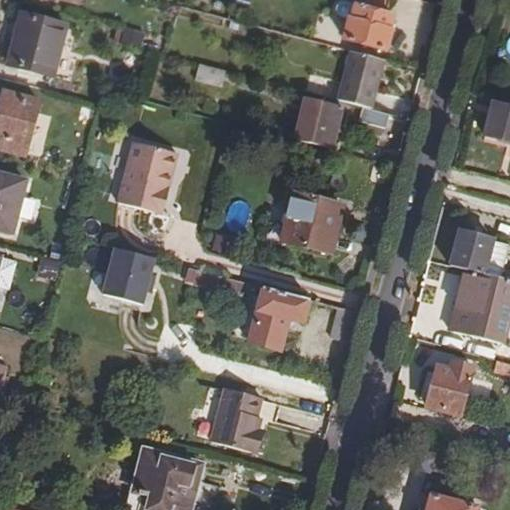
[(346,39),(388,50),(393,31),(389,30),(394,15),(389,14),(392,0),(364,0),(363,7),(359,6),(355,22),(351,21),(346,39)]
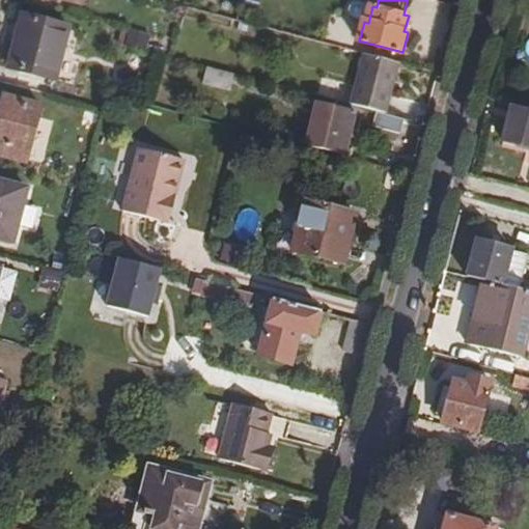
[(15,45),(22,47),(31,12),(24,10),(15,45)]
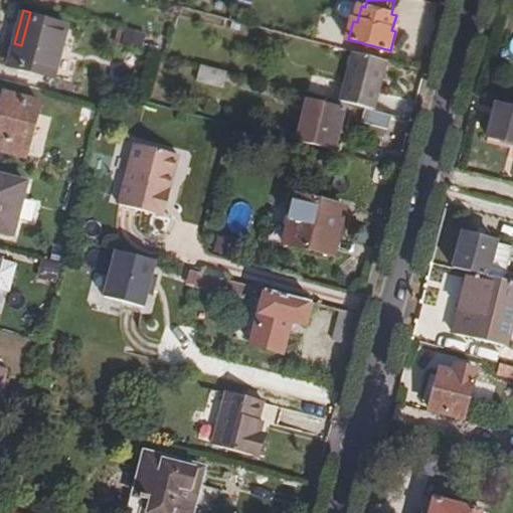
[(9,61),(55,74),(68,23),(30,12),(21,45),(14,43),(9,61)]
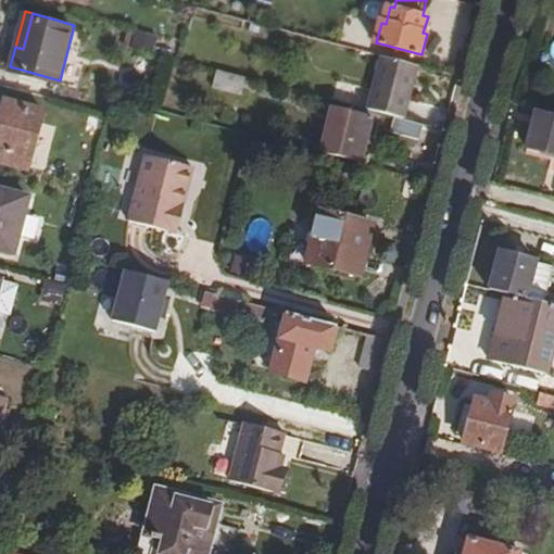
[(391,114),(404,118),(418,66),(385,57),(369,109),(391,114)]
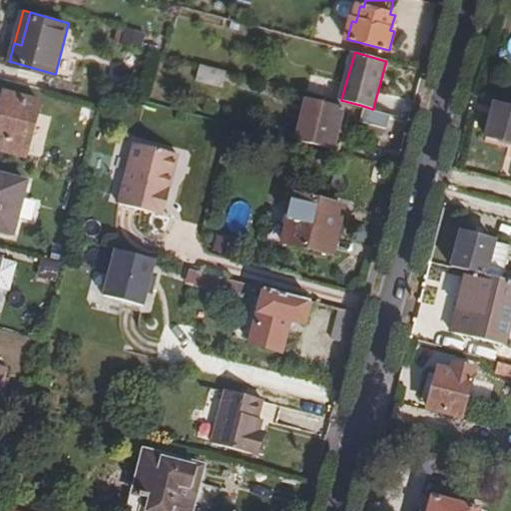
[(196,76),(224,83),(228,70),(199,62),(196,76)]
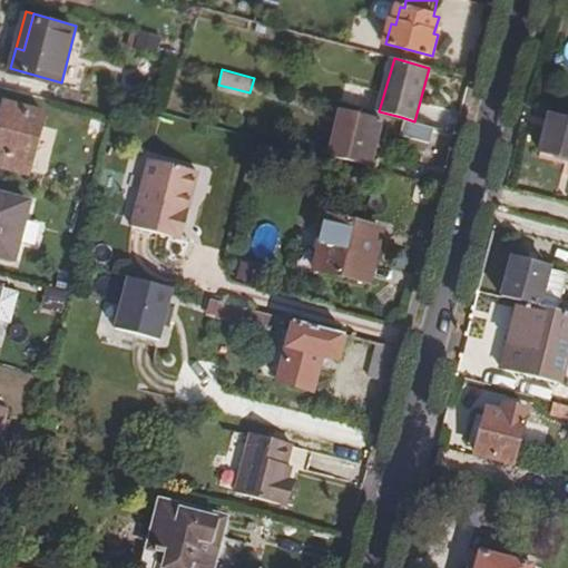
[(0,110),(0,164),(29,172),(32,157),(41,125),(45,110),(3,100),(0,110)]
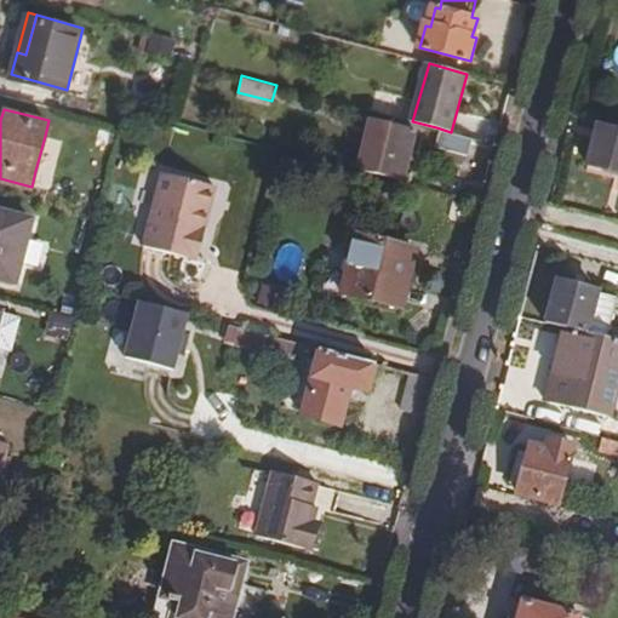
[(240,132),(253,136),(257,122),(244,119),(240,132)]
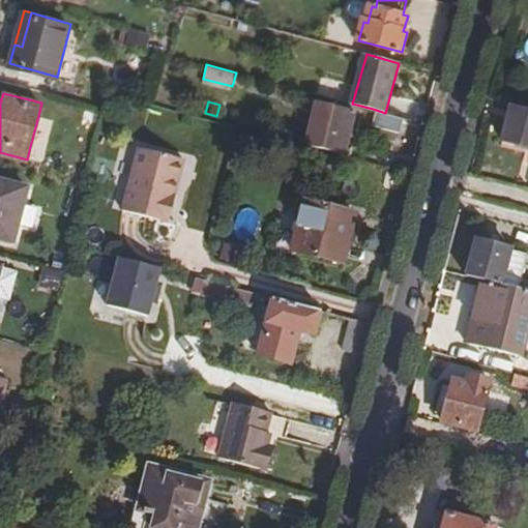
[(333,113),(335,108),(318,104),(308,144),(324,148),(328,134),(333,113)]
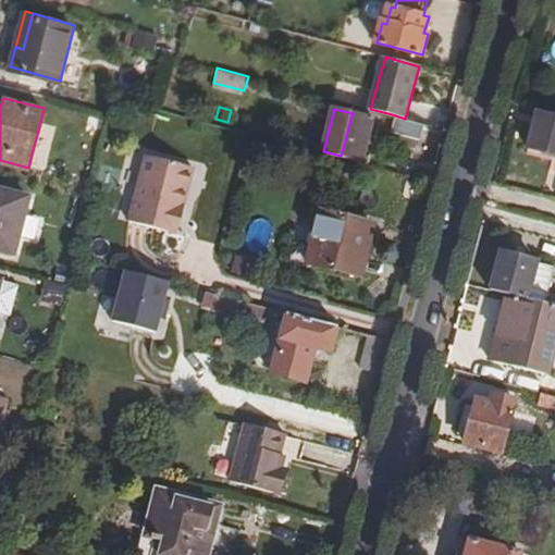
[(554,113),(539,110),(528,147),(554,153),(554,113)]
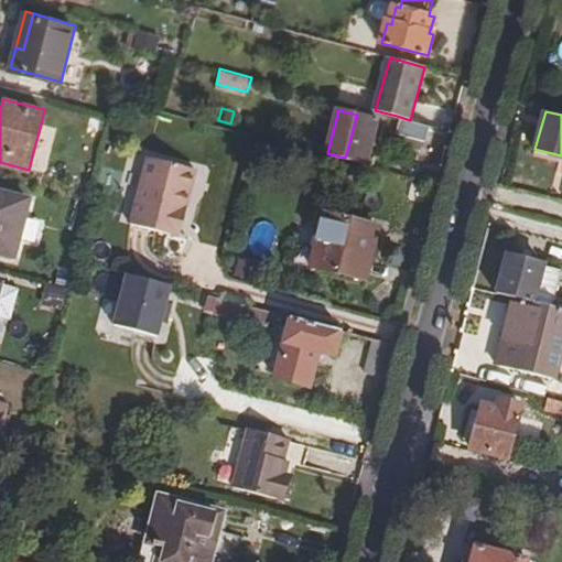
[(345,158),(368,164),(380,120),(357,115),(355,120),(349,142),(345,158)]
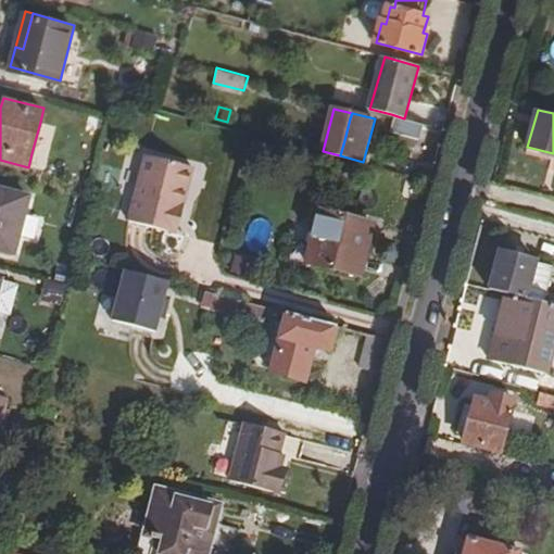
[(386,129),(422,139),(425,124),(404,118),(391,114),(386,129)]
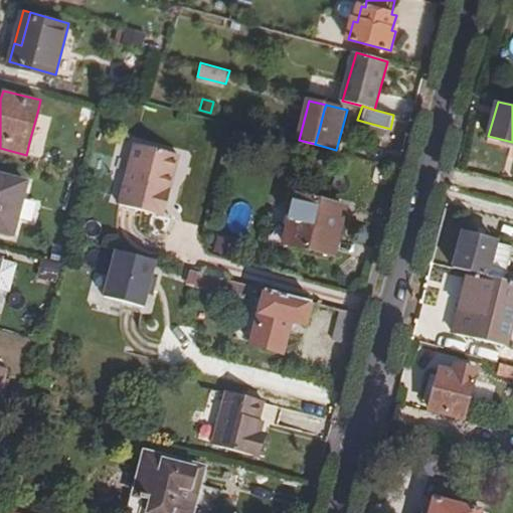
[(37,113),(29,142),(44,146),(51,117),(37,113)]
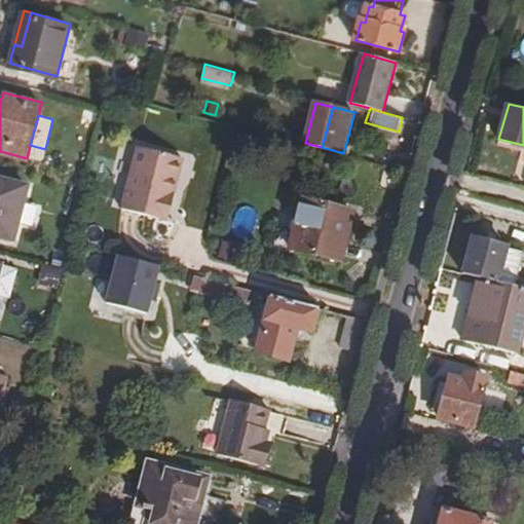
[(184,158),(139,147),(122,208),(166,220),(175,193),(171,192),(175,178),(178,179),(184,158)]
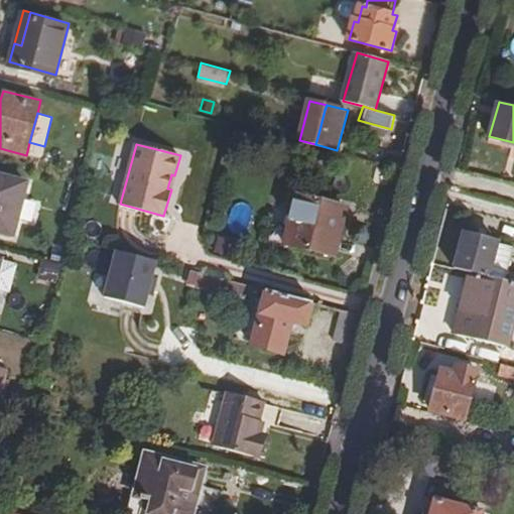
[(0,230),(13,234),(27,181),(0,174),(0,230)]
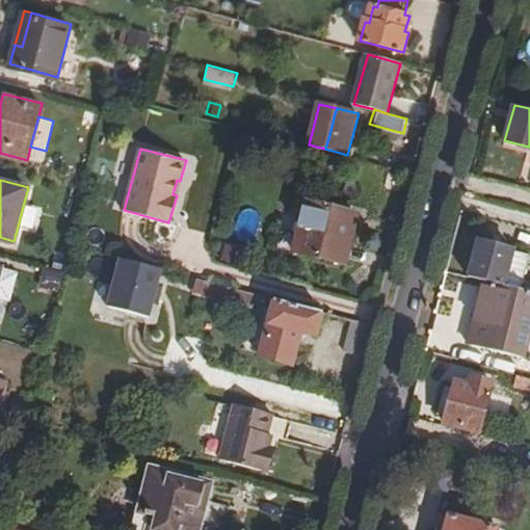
[(293,248),(345,264),(351,241),(342,239),(349,210),(306,199),(293,248)]
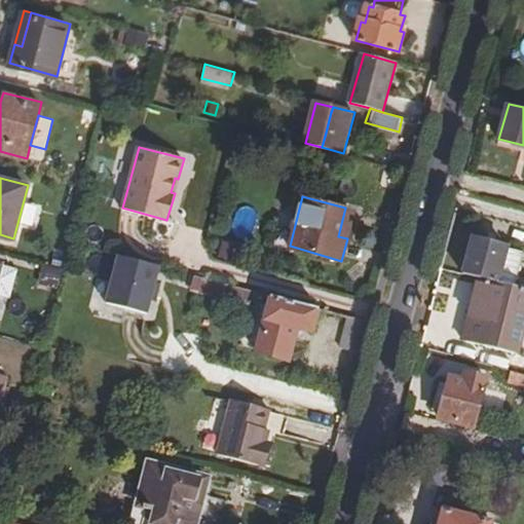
[(338,236),(347,238),(354,211),(345,208),(338,236)]
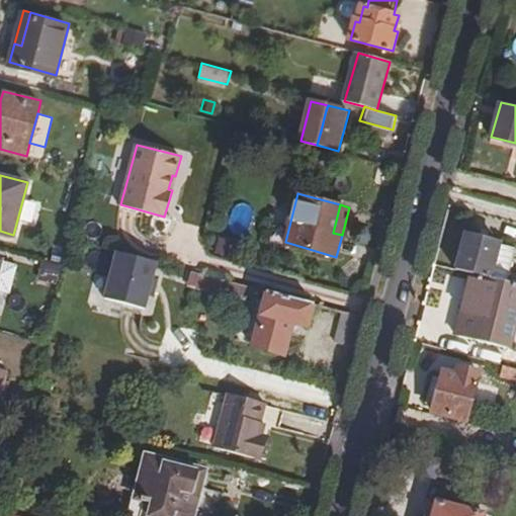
[(465,233),(455,269),(473,273),(492,278),(501,243),(465,233)]
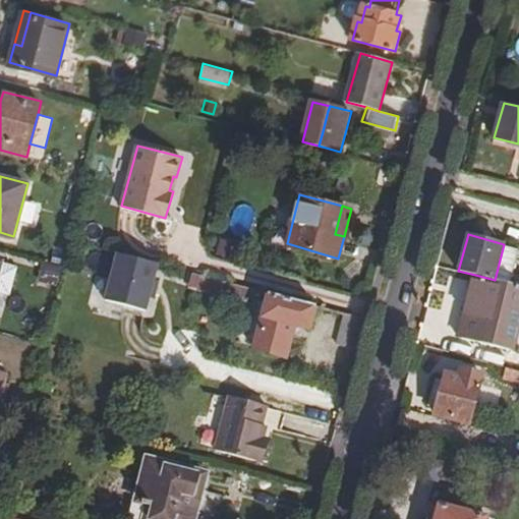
[(504,244),(495,280),(510,283),(518,252),(518,248),(504,244)]
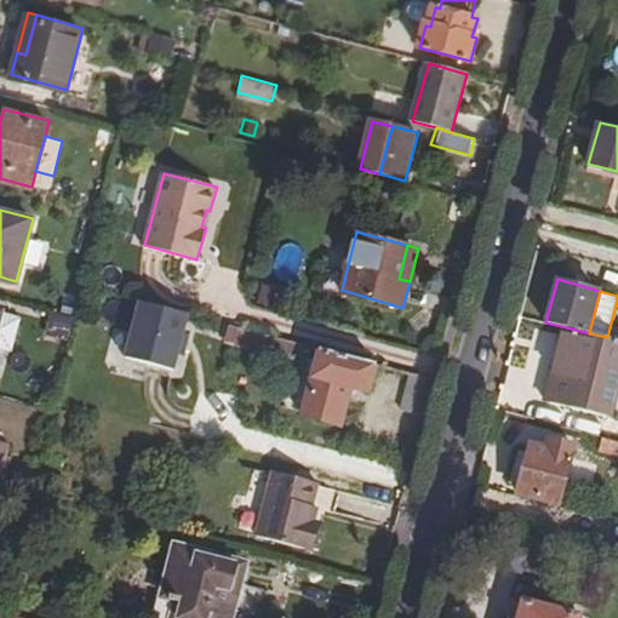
[(153,303),(138,359),(186,372),(190,354),(196,356),(202,335),(196,332),(200,316),(153,303)]
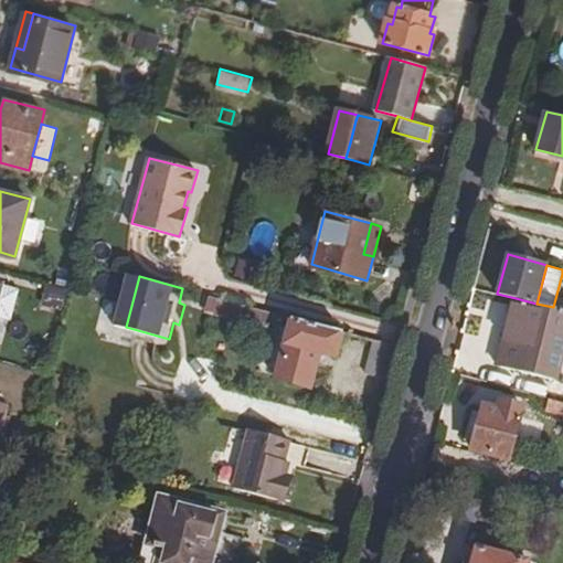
[(46,280),(41,306),(60,310),(66,285),(46,280)]
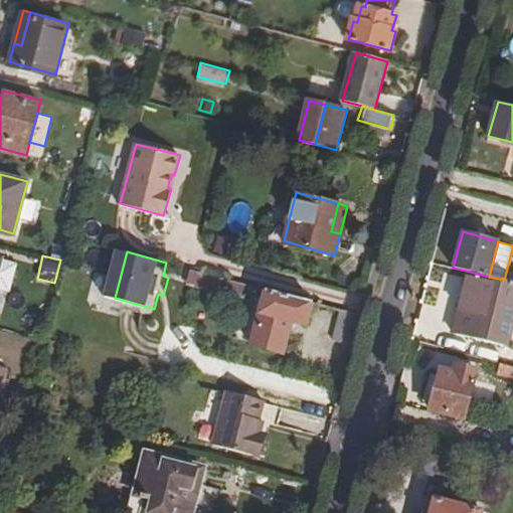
[(0,269),(0,283),(10,286),(17,262),(3,259),(0,269)]
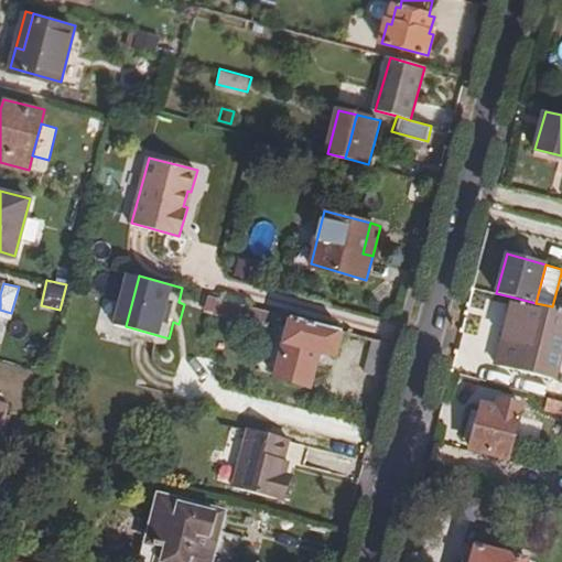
[(216,314),(220,298),(209,294),(205,311),(216,314)]
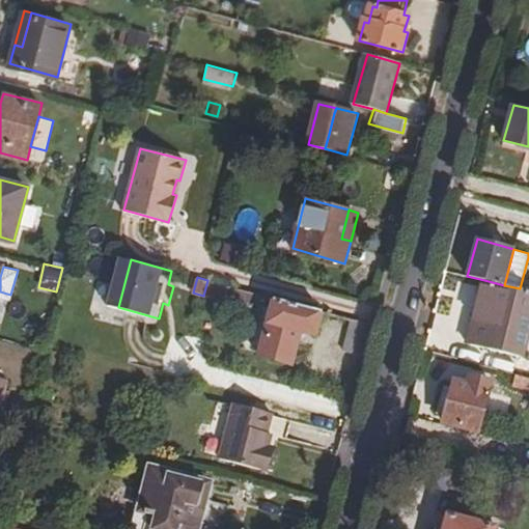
[(224,294),(254,303),(256,293),(207,280),(203,296),(222,301),(224,294)]
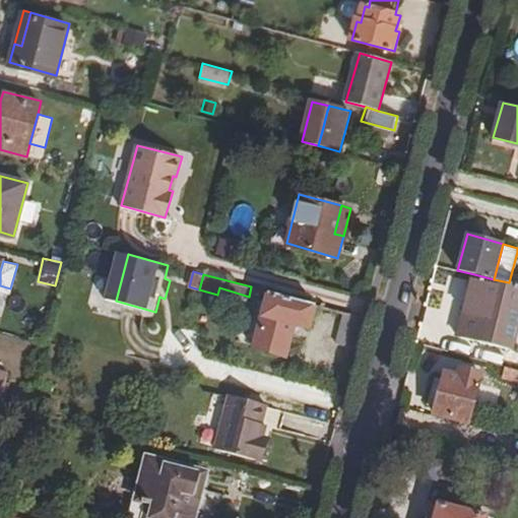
[(474,274),(457,334),(510,347),(517,349),(517,284),(509,282),(494,279),(474,274)]
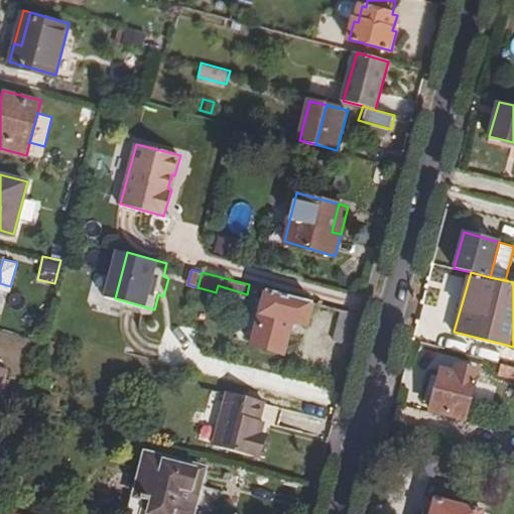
[(292,324),(307,328),(313,301),(267,289),(253,343),(284,352),(292,324)]
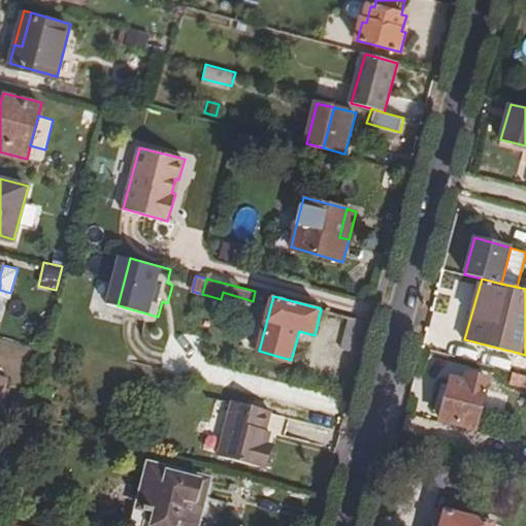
[(525,375),(515,372),(512,384),(525,387),(525,375)]
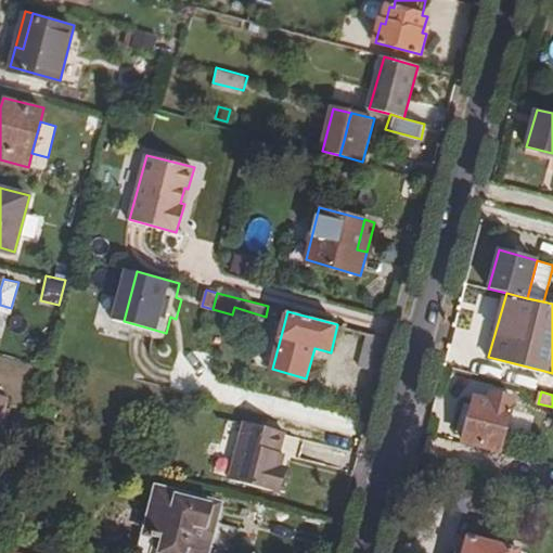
[(465,433),(463,439),(499,448),(501,440),(503,433),(510,406),(508,404),(510,398),(491,393),(489,400),(475,396),(473,403),(465,433)]
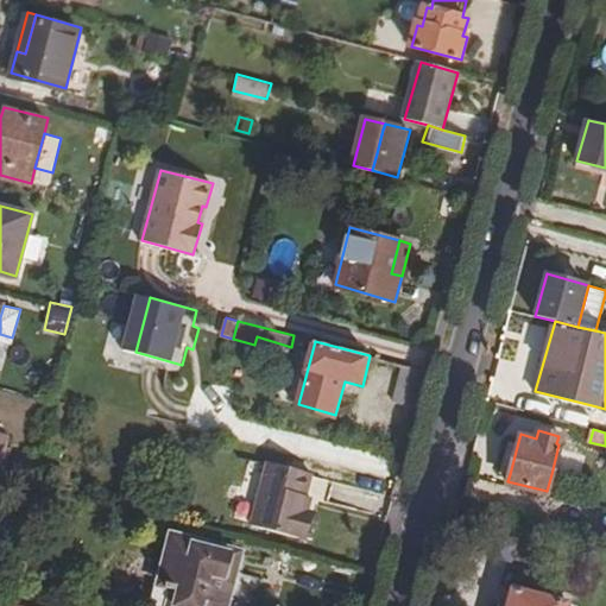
[(510,440),(502,472),(510,474),(518,442),(510,440)]
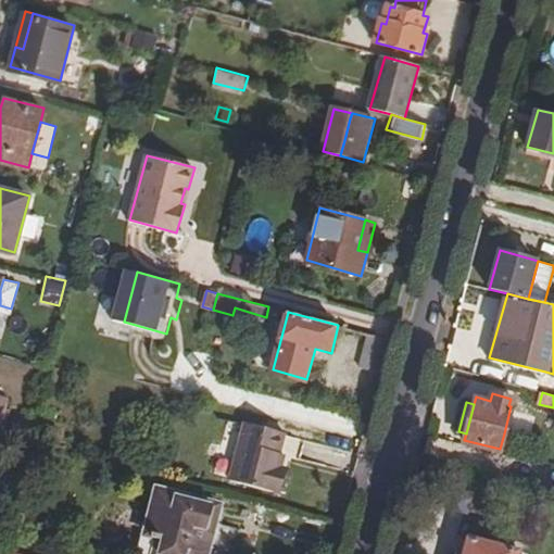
[(229,478),(281,491),(288,466),(284,465),(277,464),(280,451),(286,431),(244,420),(229,478)]
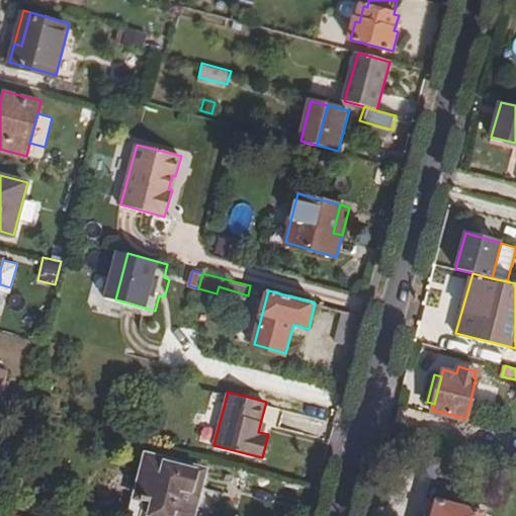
[(258,432),(264,433),(268,421),(261,420),(258,432)]
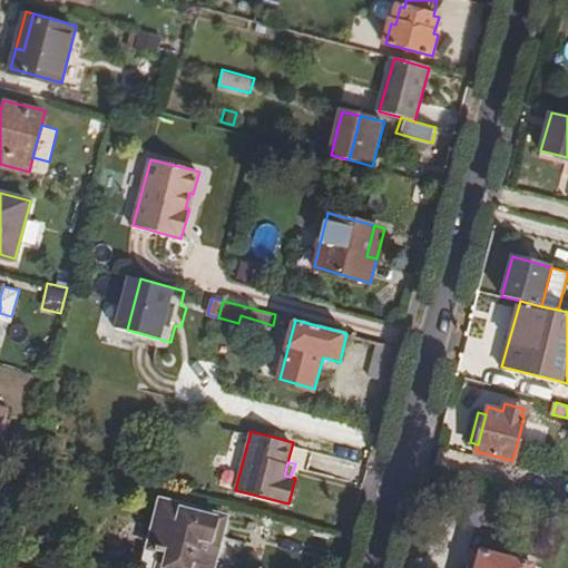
[(157,566),(166,567),(211,567),(218,541),(214,540),(221,517),(187,508),(164,502),(160,501),(148,545),(163,549),(157,566)]
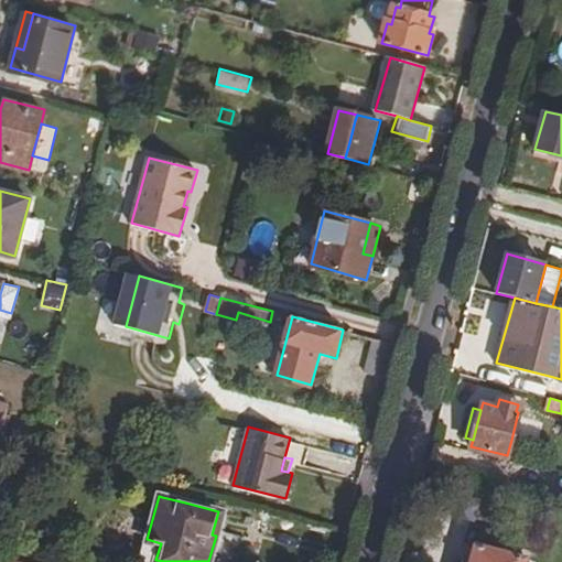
[(475,546),(471,561),(528,561),(529,561),(475,546)]
